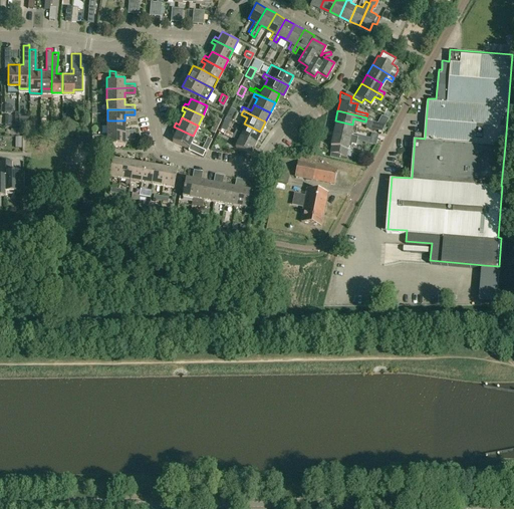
[(124,126),(124,120),(107,120),(107,132),(135,132),(135,126),(124,126)]
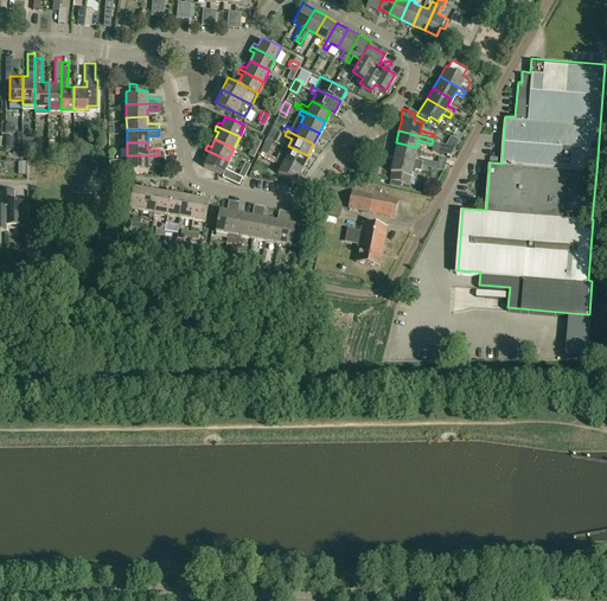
[(396,142),(394,155),(421,162),(422,158),(414,155),(416,147),(396,142)]
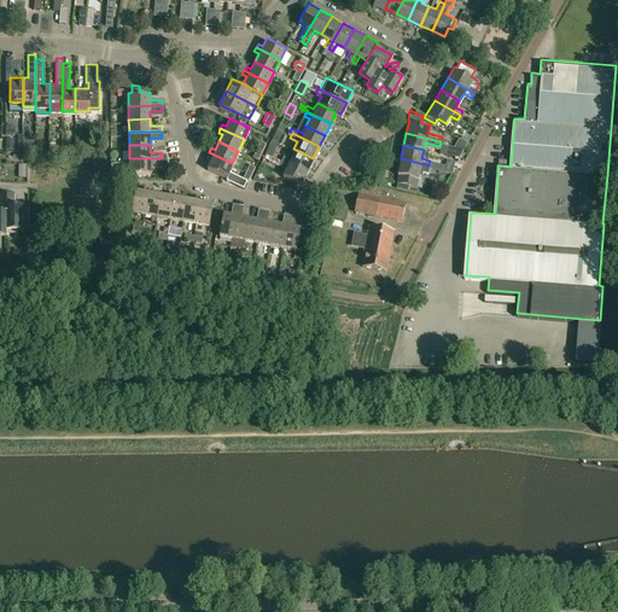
[(290,156),(283,152),(280,157),(307,170),(313,158),(293,149),(290,156)]
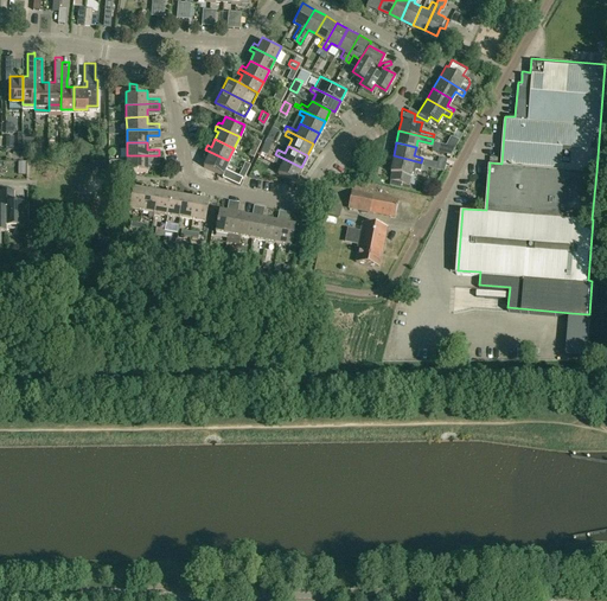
[(228,160),(205,149),(203,153),(208,155),(203,162),(223,172),(228,160)]
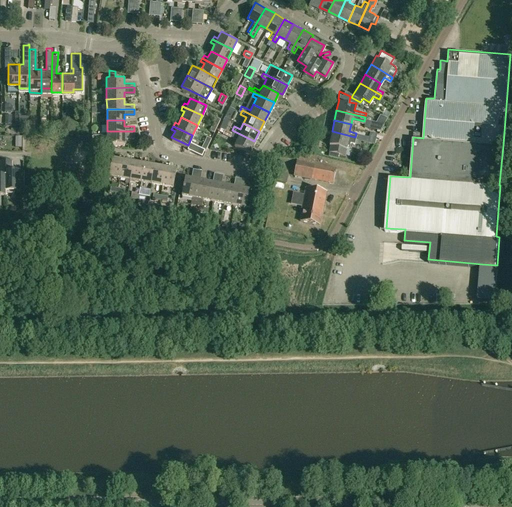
[(249,151),(254,141),(232,130),(231,134),(237,137),(234,143),(249,151)]
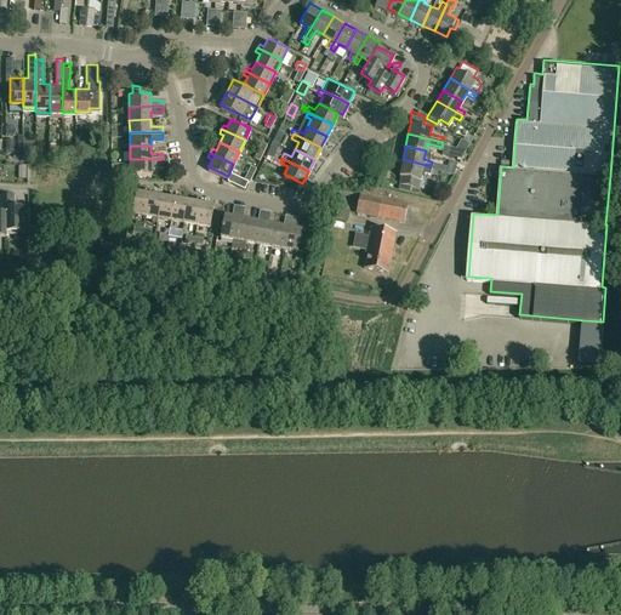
[(163,159),(130,159),(130,172),(151,172),(151,165),(163,164),(163,159)]
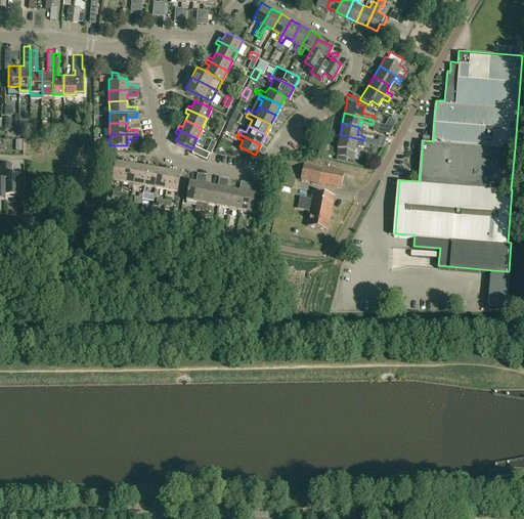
[(357,148),(358,143),(363,144),(363,140),(340,134),(337,145),(339,145),(337,153),(353,157),(354,147),(357,148)]
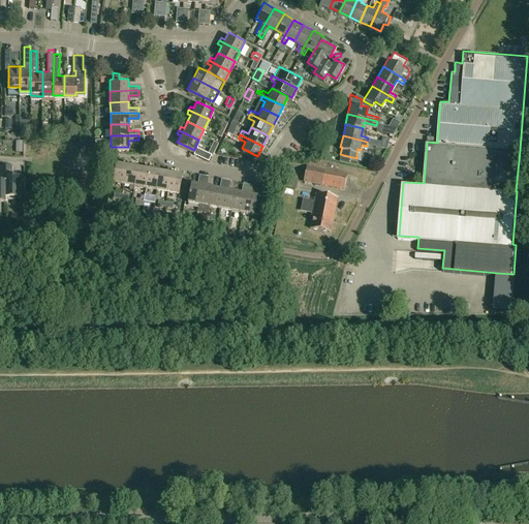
[(384,143),(392,146),(394,140),(386,136),(384,143)]
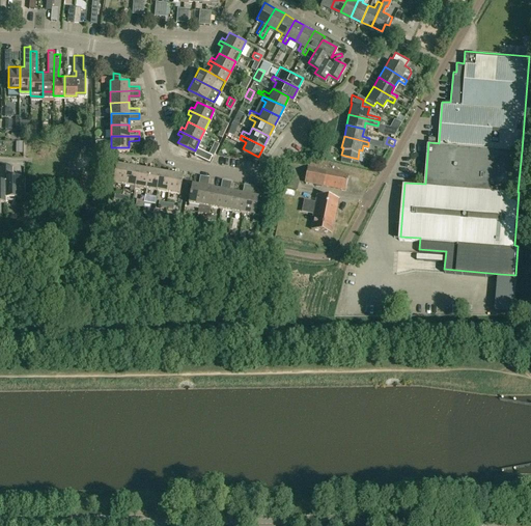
[(208,150),(208,149),(197,144),(195,150),(194,151),(210,159),(212,154),(208,151),(207,151),(208,150)]
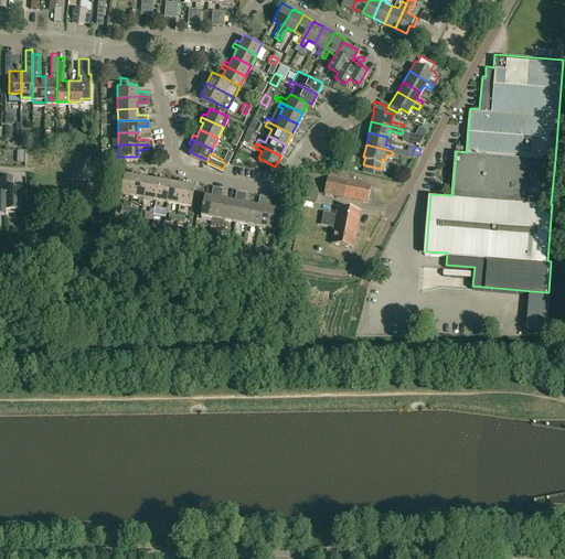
[(131,192),(136,169),(131,168),(131,172),(124,171),(120,190),(131,192)]
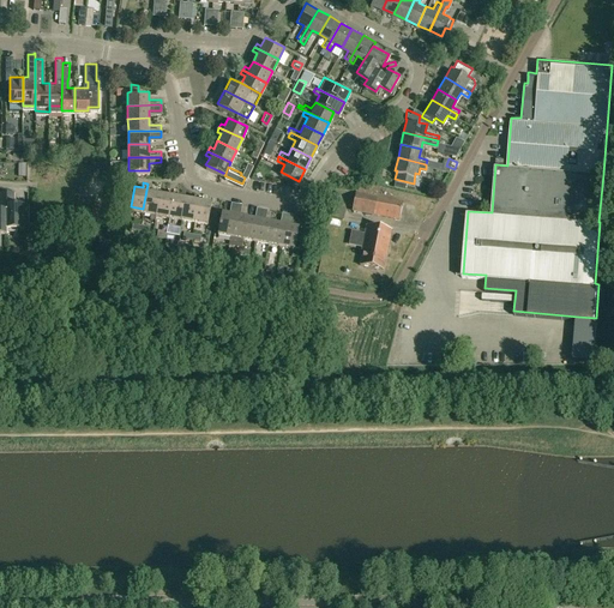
[(156,211),(160,190),(151,188),(152,185),(148,184),(143,209),(156,211)]
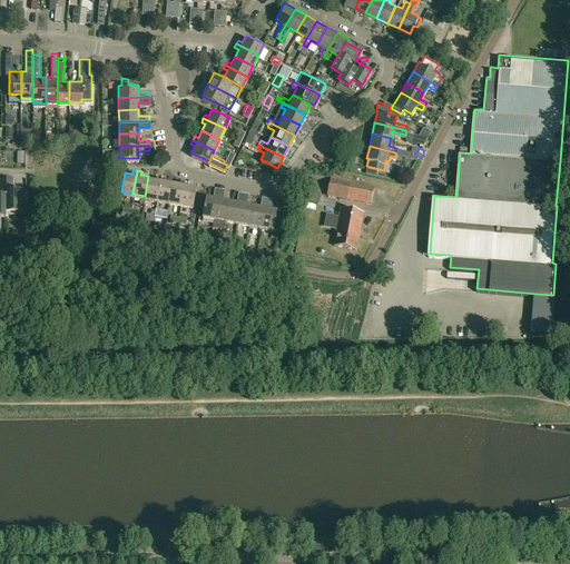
[(148,176),(145,196),(157,198),(160,175),(157,174),(156,178),(148,176)]
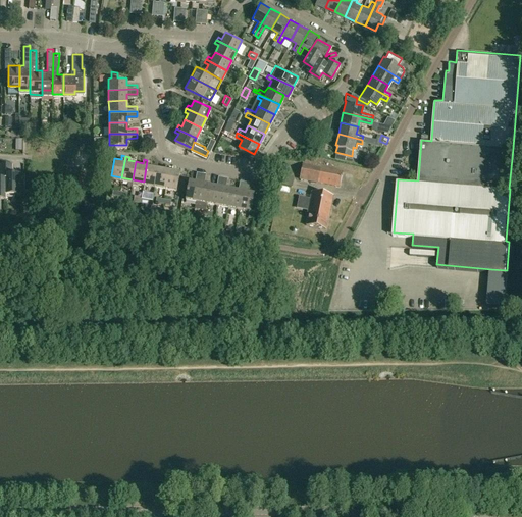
[(154,184),(157,165),(151,164),(151,160),(147,160),(144,182),(154,184)]
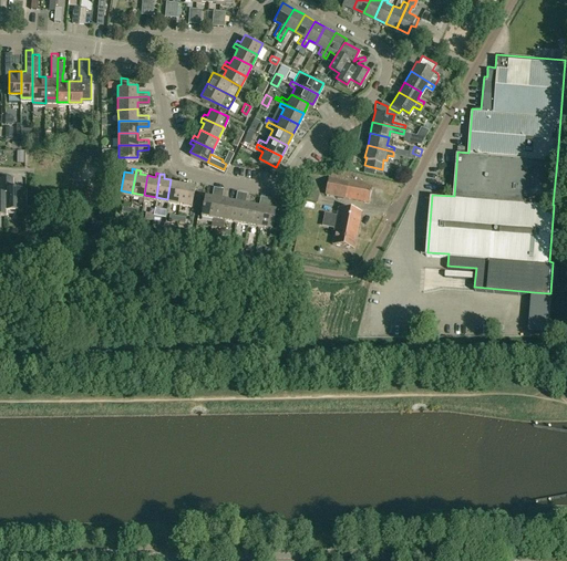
[(369,198),(372,183),(329,174),(326,190),(369,198)]
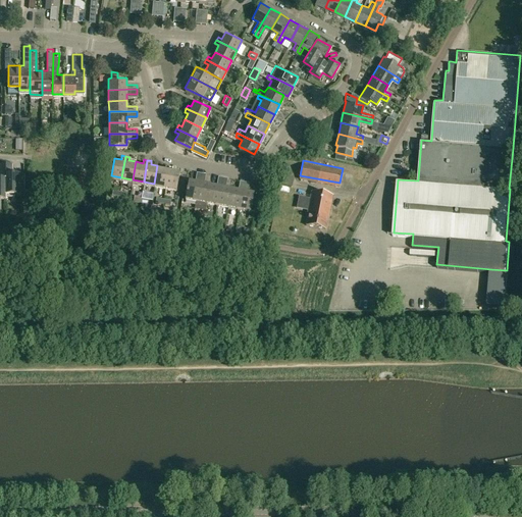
[(12,161),(6,161),(6,192),(7,192),(7,194),(14,194),(14,192),(24,192),(24,169),(12,169),(12,161)]
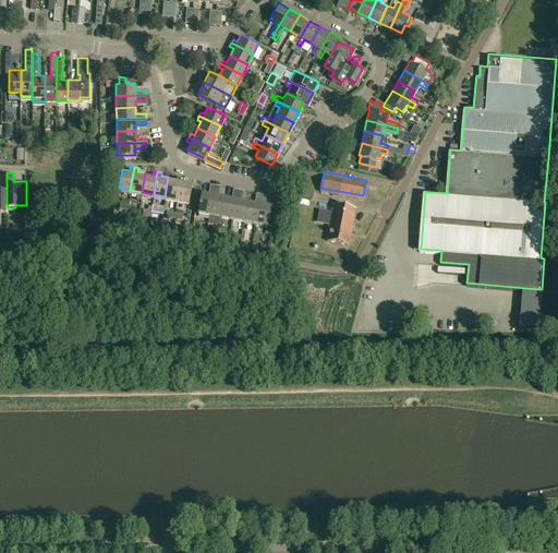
[(168,177),(165,196),(177,199),(180,176),(177,175),(176,178),(168,177)]
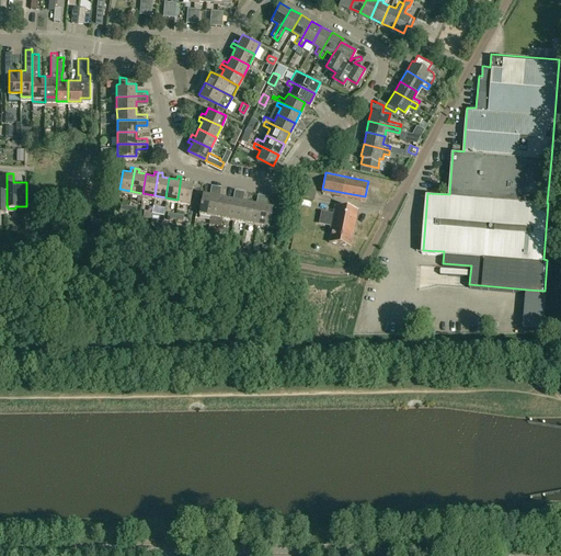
[(181,177),(178,200),(190,202),(193,182),(185,181),(185,177),(181,177)]
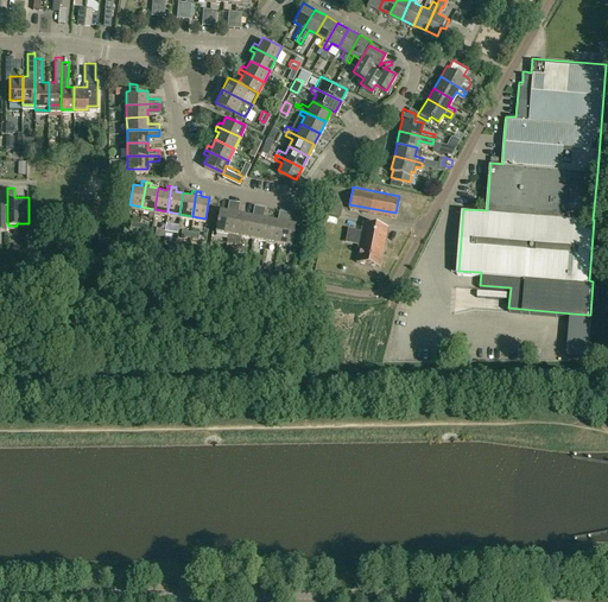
[(215,227),(228,229),(228,230),(234,197),(228,196),(227,208),(220,207),(215,227)]
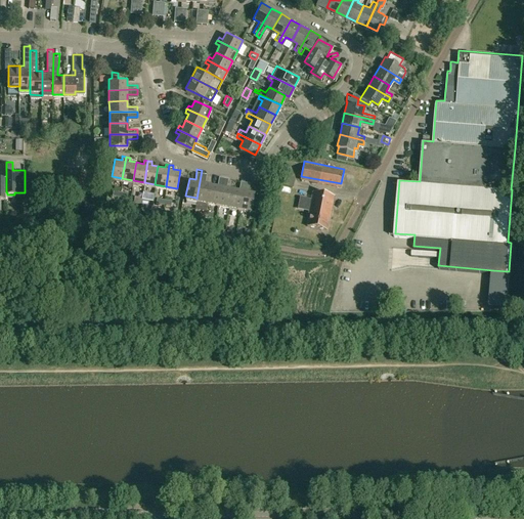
[(202,170),(197,199),(208,201),(211,182),(205,181),(207,171),(202,170)]
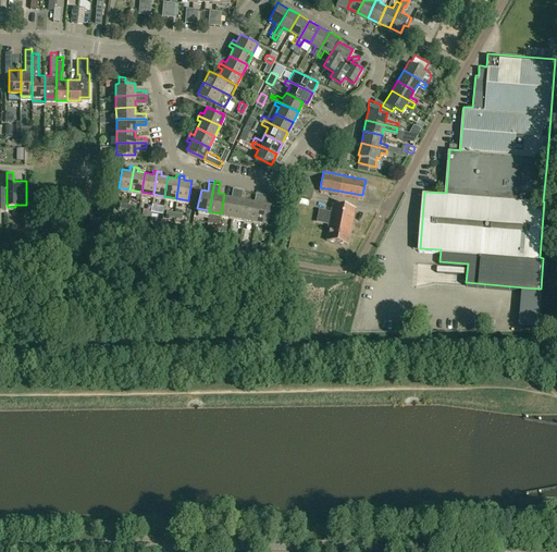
[(224,194),(221,213),(232,216),(237,186),(233,185),(231,195),(224,194)]
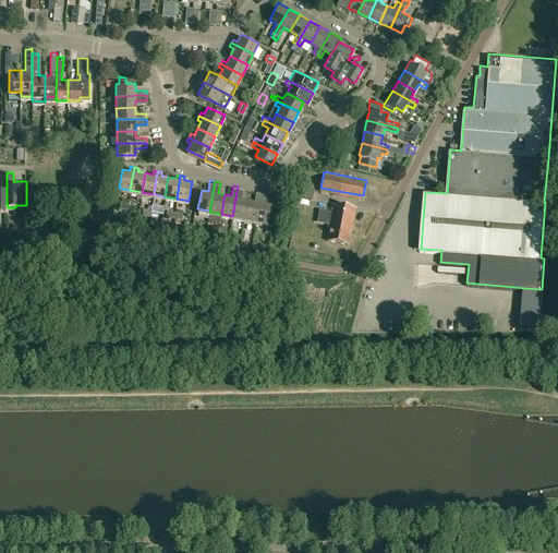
[(238,187),(232,216),(244,218),(247,199),(241,197),(243,187),(238,187)]
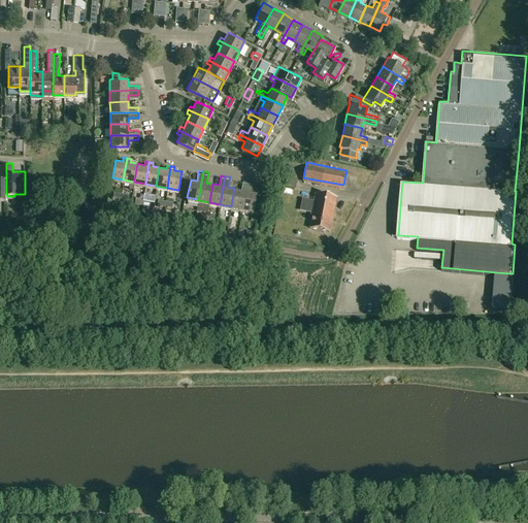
[(234,188),(231,206),(241,208),(248,180),(242,178),(240,189),(234,188)]
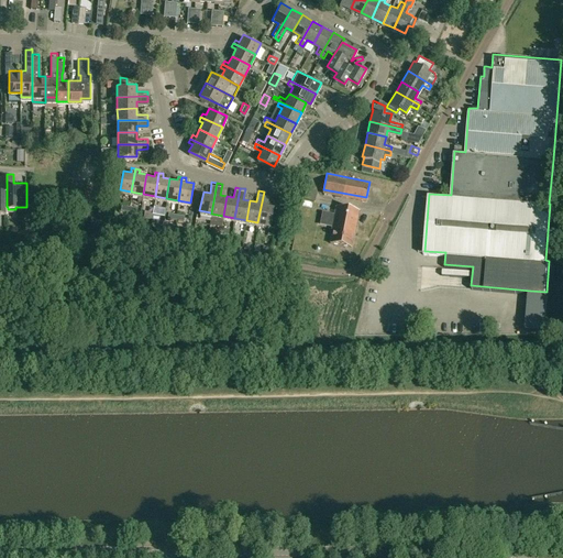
[(264,192),(257,222),(269,225),(274,206),(266,204),(268,193),(264,192)]
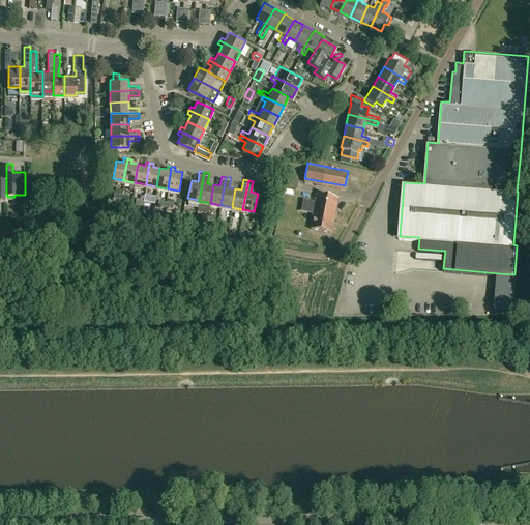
[(333,215),(337,194),(317,190),(313,211),(314,211),(311,225),(330,229),(332,215),(333,215)]
